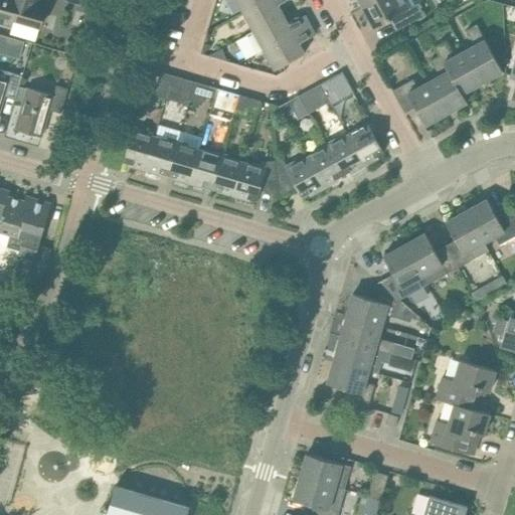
[(40,27),(47,0),(0,0),(0,22),(10,26),(12,19),(40,27)]
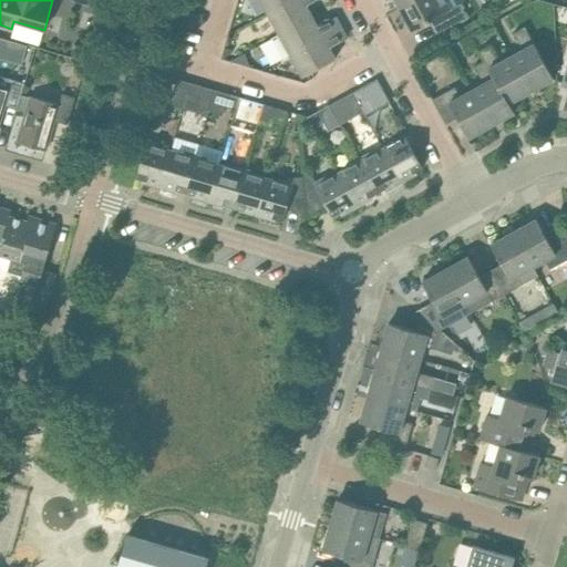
[(260,0),(268,12),(289,0),(260,0)]
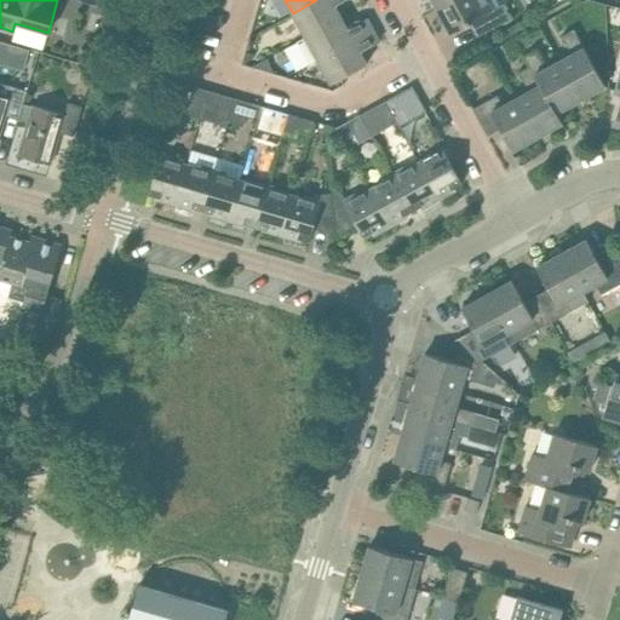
[(345,0),(316,0),(293,13),(305,38),(342,17),(336,6),(345,0)]
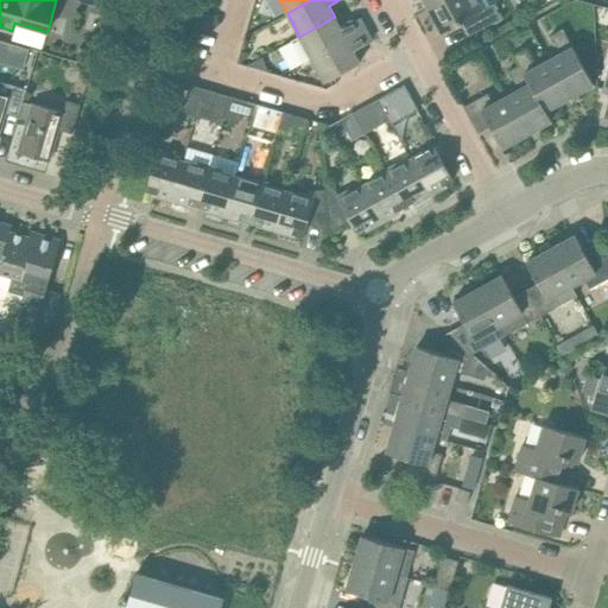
[(483,10),(477,0),(445,0),(429,10),(442,32),(464,20),(472,35),(501,18),(494,4),(483,10)]
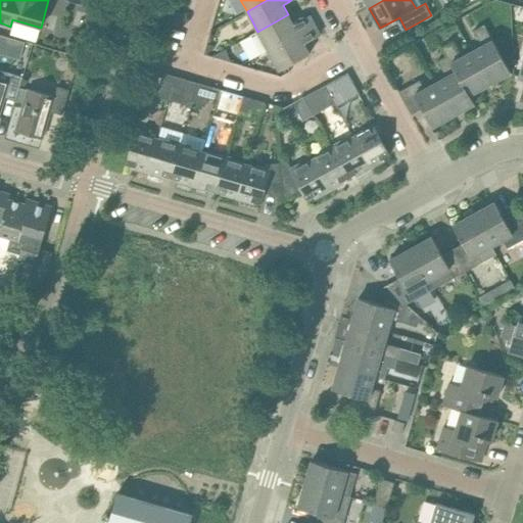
[(269,51),(315,26),(310,15),(293,25),(288,14),(257,32),(269,51)]
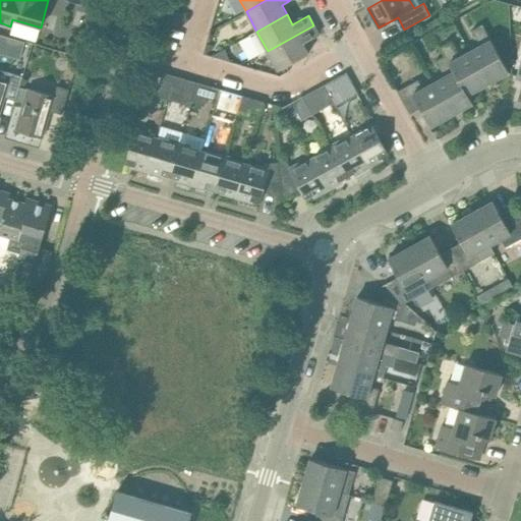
[(480,46),(470,51),(488,83),(509,72),(482,24),(472,31),(480,46)]
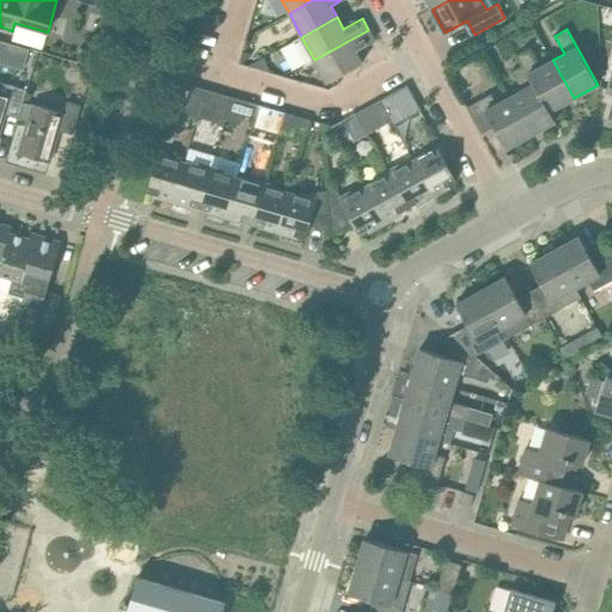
[(374,41),(368,30),(314,60),(326,83),(362,63),(356,51),(374,41)]
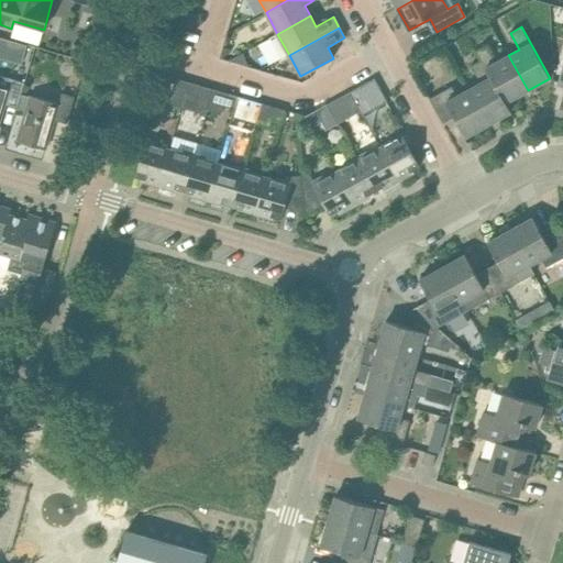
[(528,90),(508,55),(496,62),(487,46),(476,52),(481,62),(509,112),(510,111),(506,102),(528,90)]
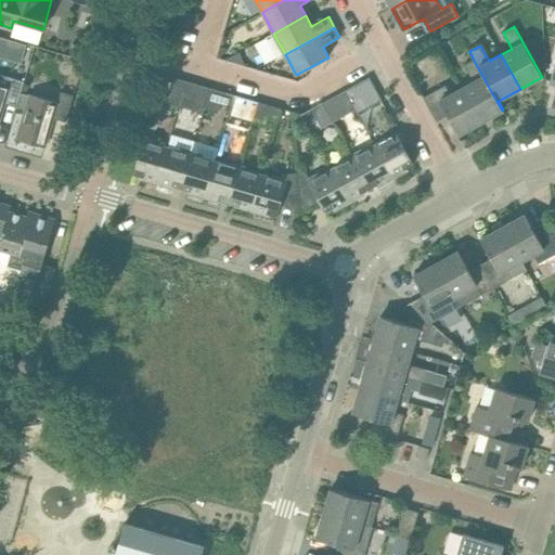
[(241,51),(223,61),(247,67),(241,51)]
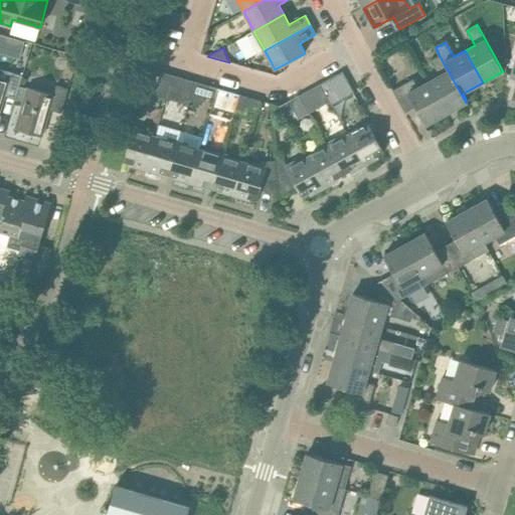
[(466,103),(440,56),(432,60),(440,75),(428,81),(447,114),(466,103)]
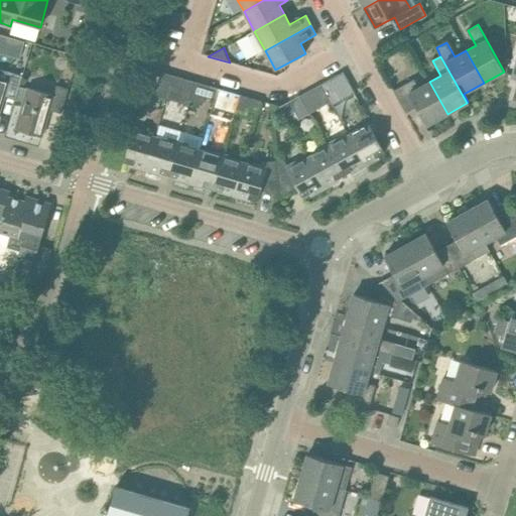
[(336,88),(349,82),(343,72),(320,85),(326,95),(332,106),(343,100),(336,88)]
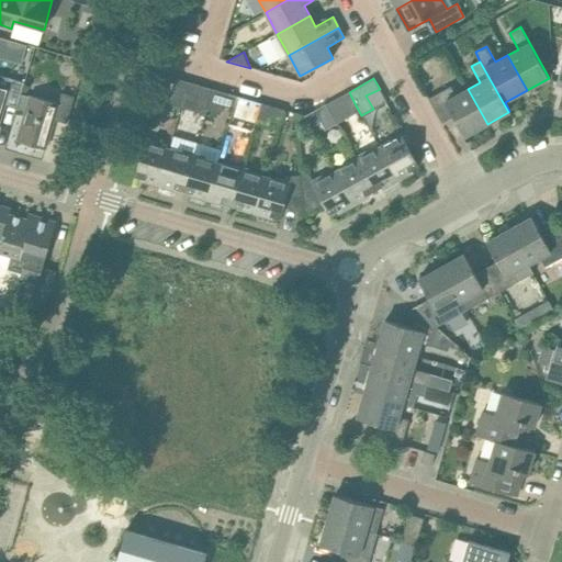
[(17,109),(23,88),(25,82),(12,79),(9,90),(0,87),(0,120),(4,105),(17,109)]
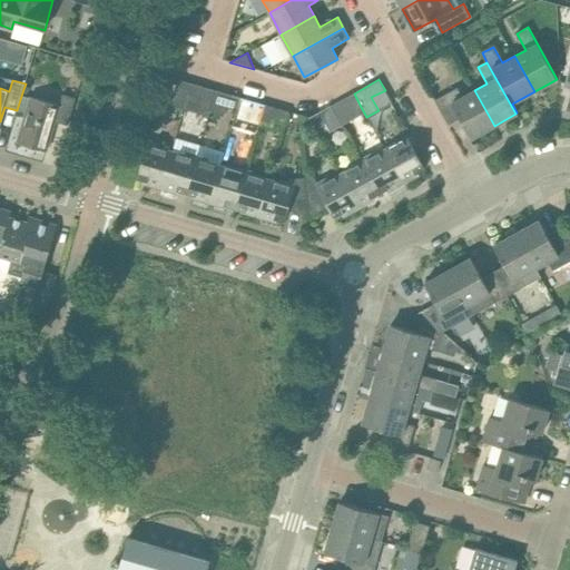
[(188,96),(192,84),(179,80),(172,106),(185,109),(188,96)]
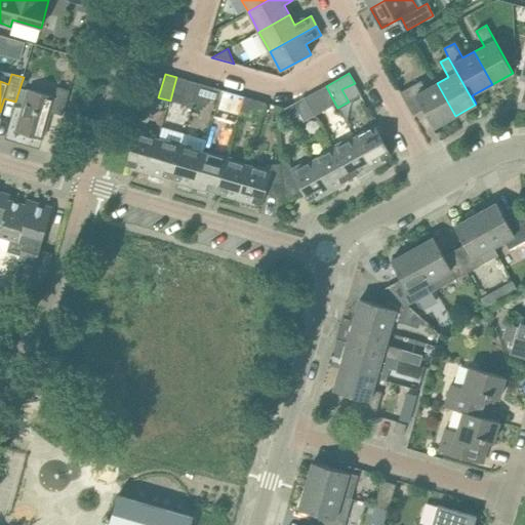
[(193,107),(196,95),(199,83),(176,77),(173,88),(170,101),(193,107)]
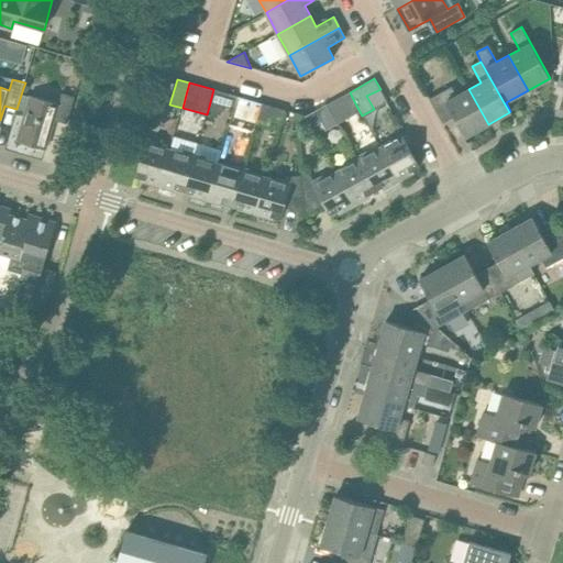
[(488,124),(468,89),(457,96),(452,86),(429,99),(443,123),(454,117),(465,136),(488,124)]
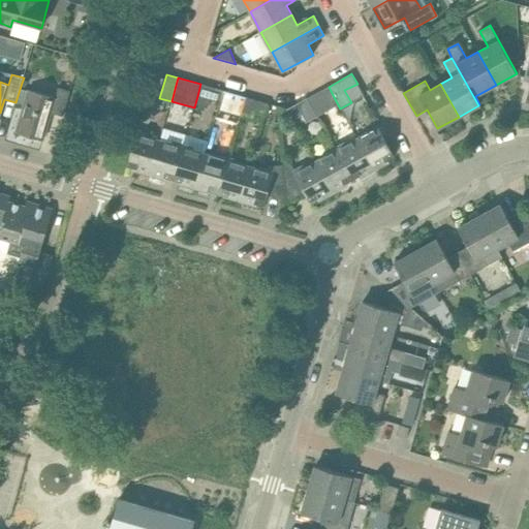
[(220,102),(223,91),(200,84),(197,96),(220,102)]
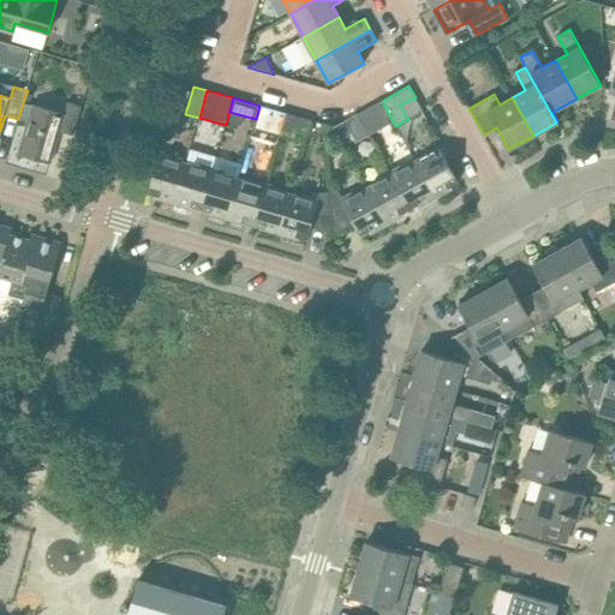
[(378,119),(388,113),(382,101),(358,113),(370,135),(383,127),(378,119)]
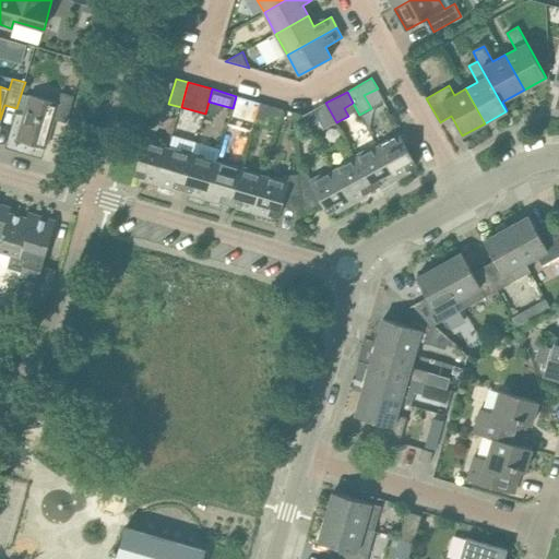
[(67,123),(74,96),(61,93),(58,103),(30,95),(16,139),(46,147),(54,119),(67,123)]
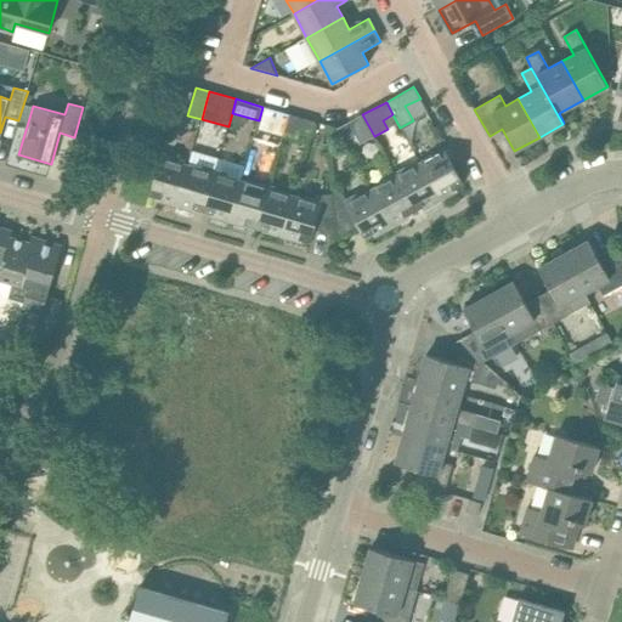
[(263,107),(259,120),(253,139),(280,147),(286,128),(289,114),(263,107)]
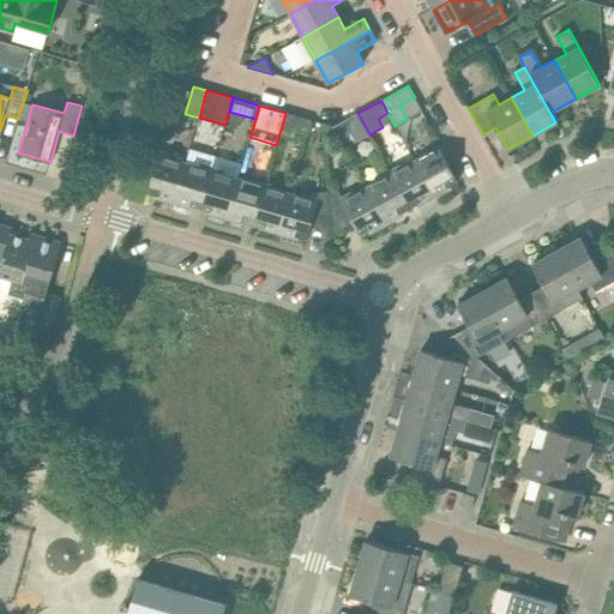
[(308,134),(312,120),(286,113),(282,126),(308,134)]
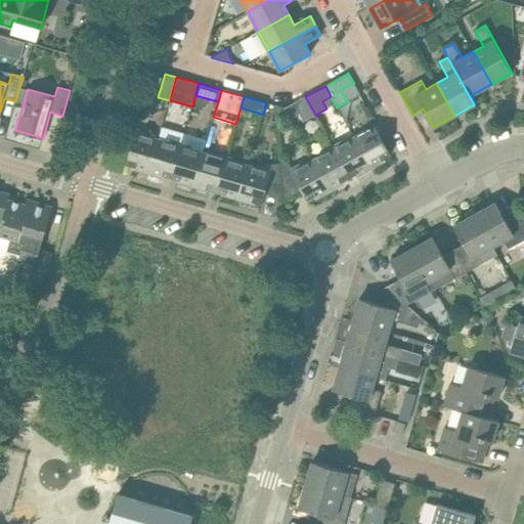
[(315,115),(305,96),(285,107),(290,119),(299,114),(303,121),(315,115)]
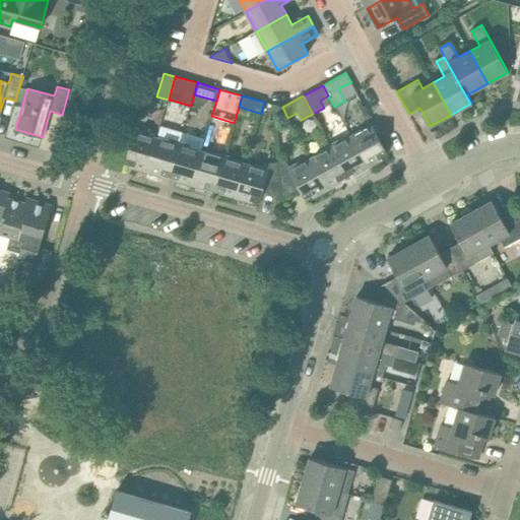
[(362,130),(351,136),(369,168),(383,159),(381,157),(388,153),(371,123),(361,128),(362,130)]
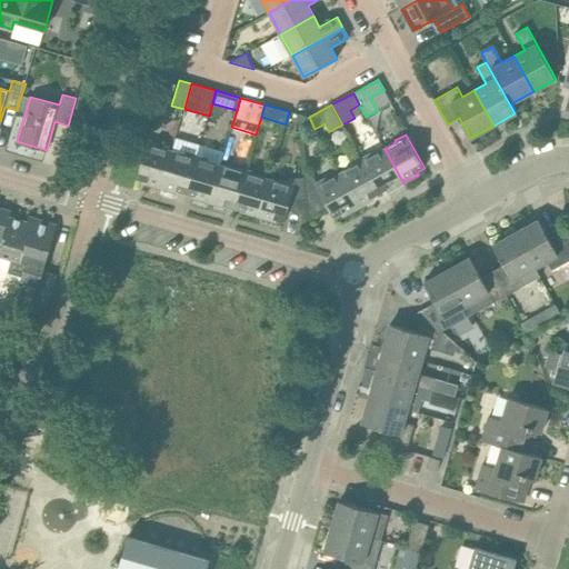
[(160,188),(171,151),(159,147),(159,145),(148,141),(137,178),(145,181),(143,183),(160,188)]
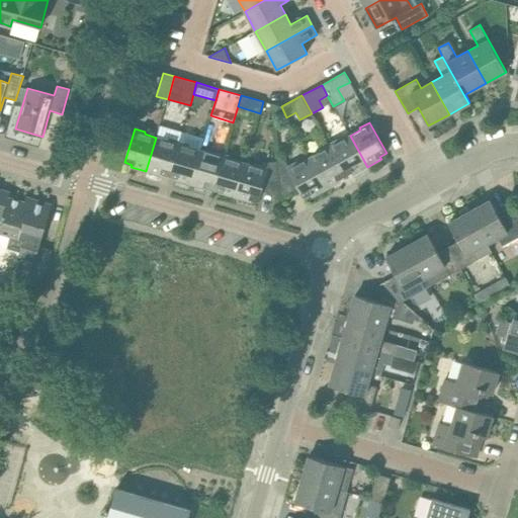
[(367,167),(350,136),(338,142),(337,140),(328,145),(345,176),(351,172),(352,175),(367,167)]
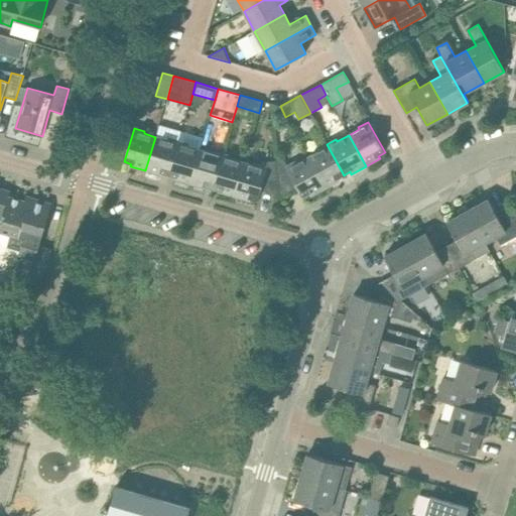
[(168,174),(178,141),(168,138),(168,140),(155,137),(145,170),(161,175),(162,173),(168,174)]
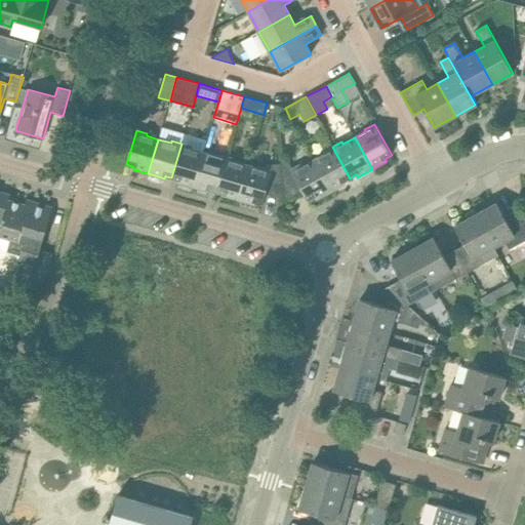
[(194,187),(203,152),(191,149),(192,147),(182,144),(171,177),(178,179),(177,183),(194,187)]
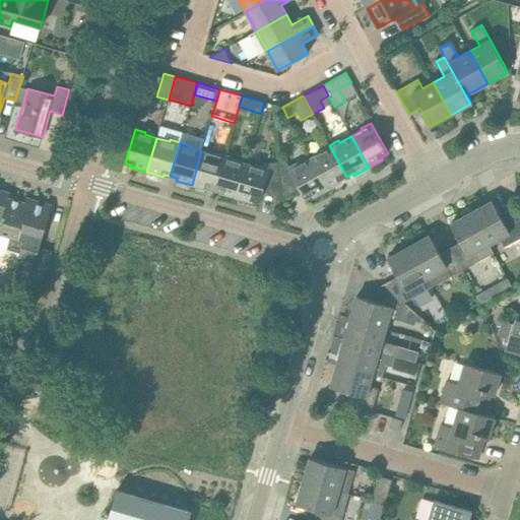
[(346,177),(329,145),(320,150),(321,152),(310,158),(327,190),(342,182),(340,180),(346,177)]
